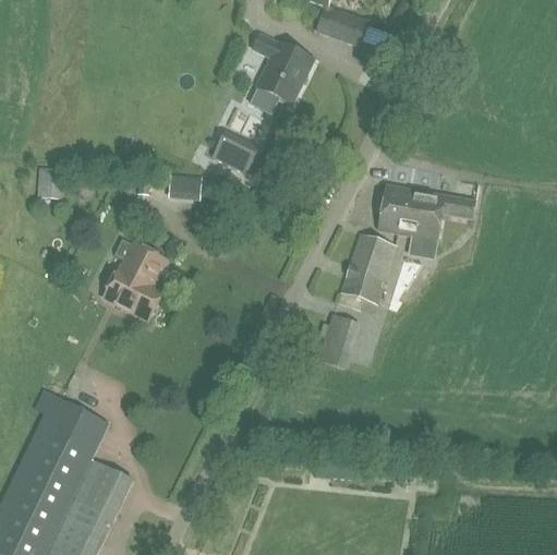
[(359,46),(367,22),(324,5),(315,29),(359,46)]
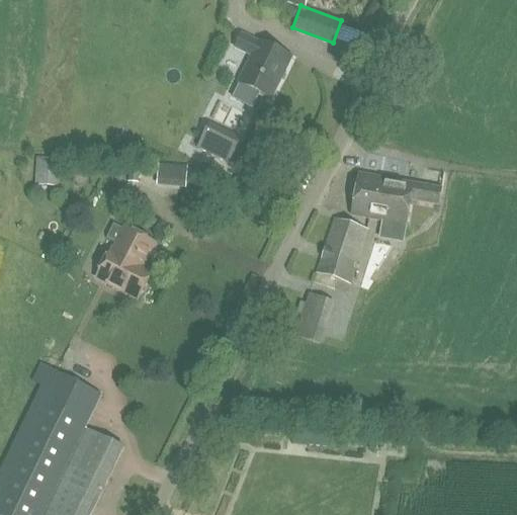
[(233,97),(252,107),(260,91),(269,96),(289,55),(259,39),(258,41),(241,33),(235,46),(252,54),(239,81),(240,82),(233,97)]
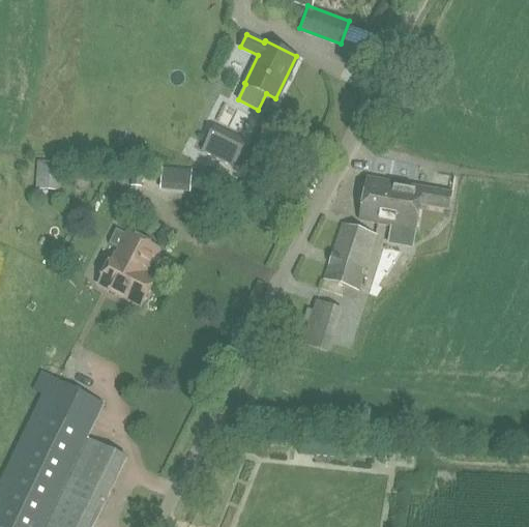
[(202,149),(233,165),(244,143),(212,127),(202,149)]
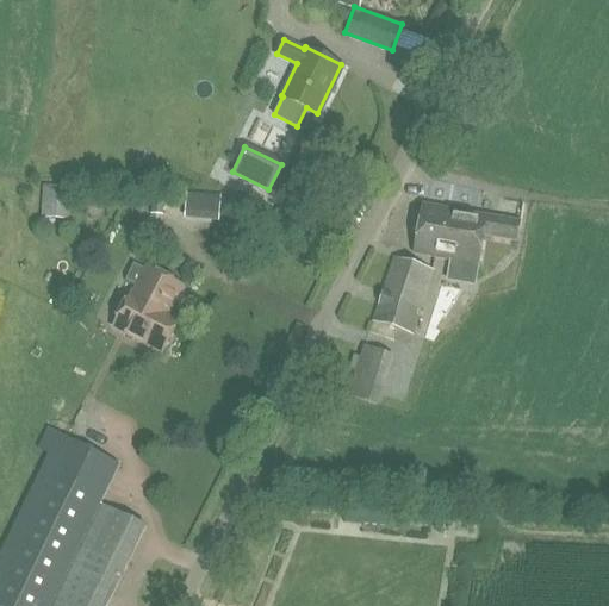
[(68,186),(44,185),(42,213),(66,214),(68,186)]
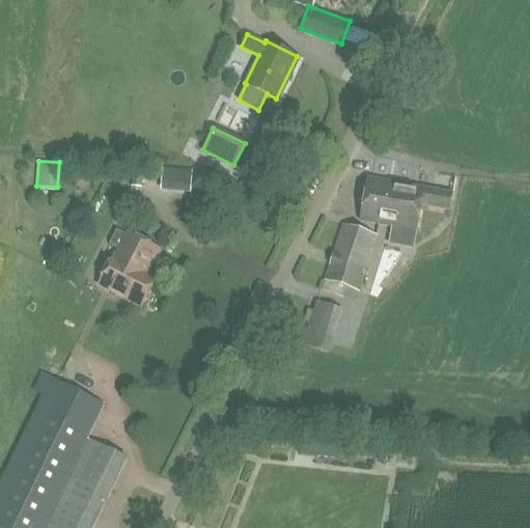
[(448,207),(451,190),(367,175),(359,218),(414,228),(419,202),(448,207)]
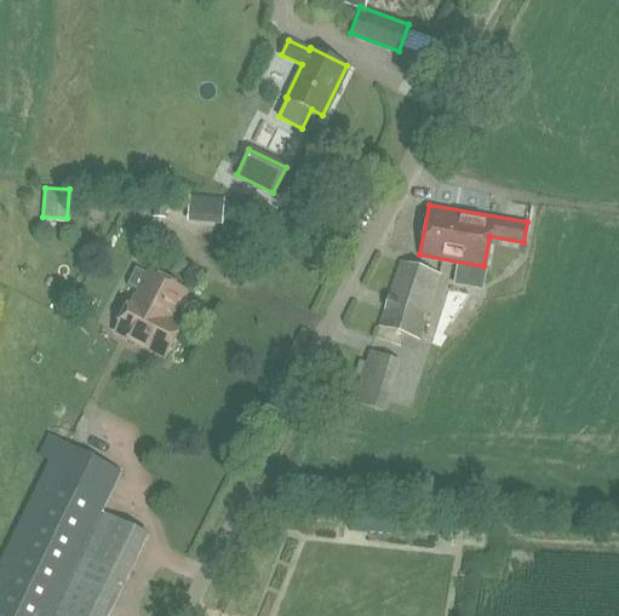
[(418,337),(439,271),(399,258),(378,324),(418,337)]
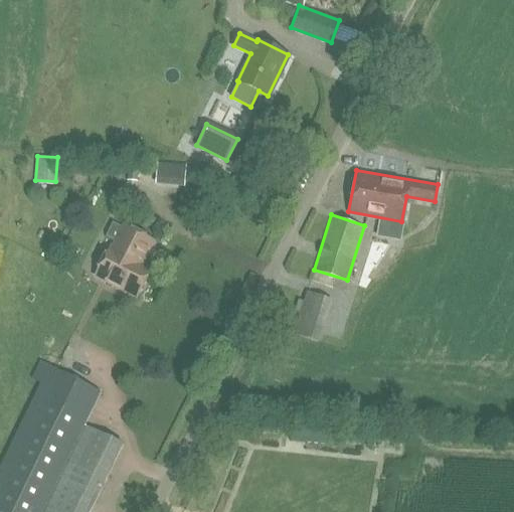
[(136,295),(150,268),(141,263),(152,239),(123,225),(123,226),(112,220),(105,234),(116,239),(112,247),(110,247),(96,275),(136,295)]
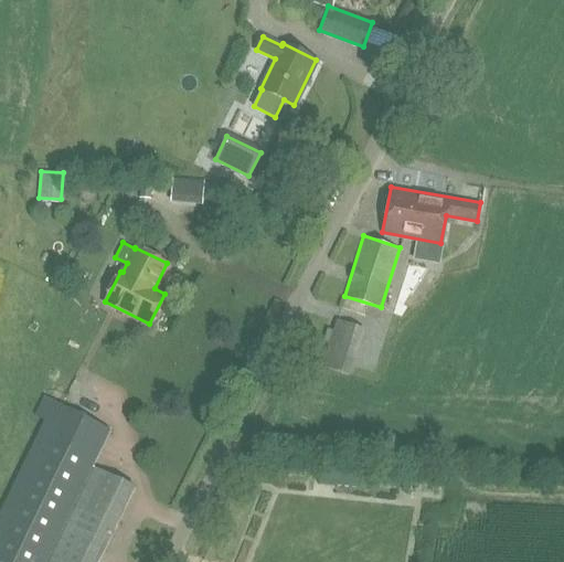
[(436,263),(435,245),(419,245),(419,264),(436,263)]
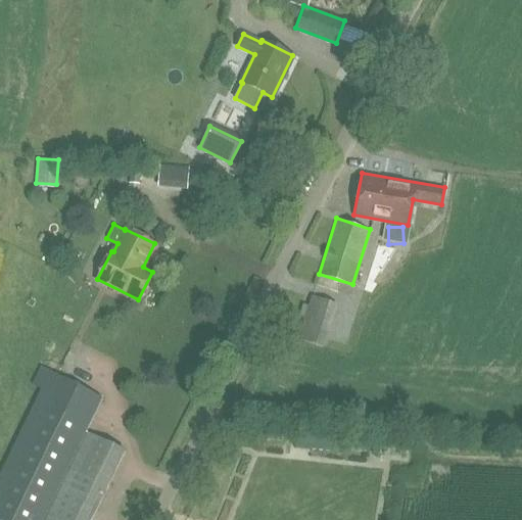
[(0,519),(89,519),(125,448),(85,429),(91,418),(67,407),(78,384),(49,371),(0,472),(0,519)]
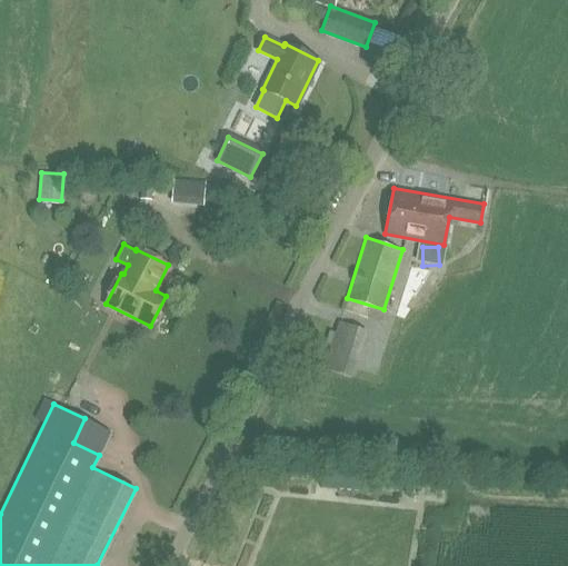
[(362,473),(321,469),(320,485),(361,488),(362,473)]
